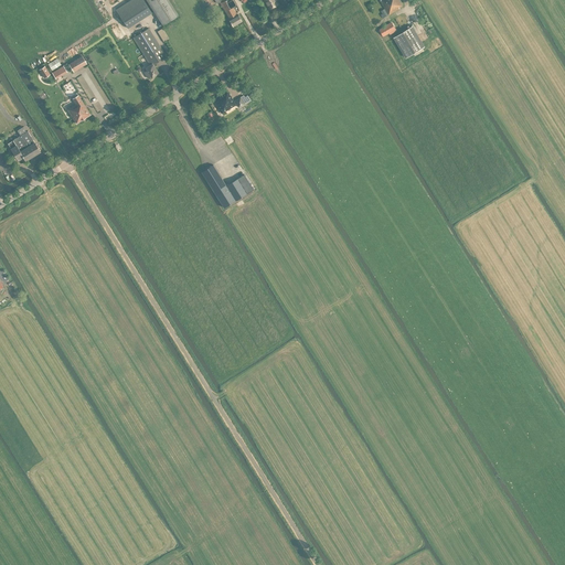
[(128,28),(152,12),(144,0),(129,0),(116,9),(128,28)]
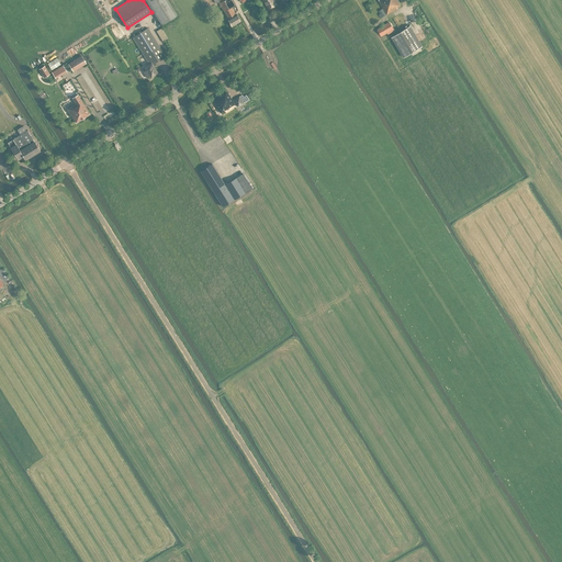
[(147,0),(164,25),(178,15),(168,0),(147,0)]
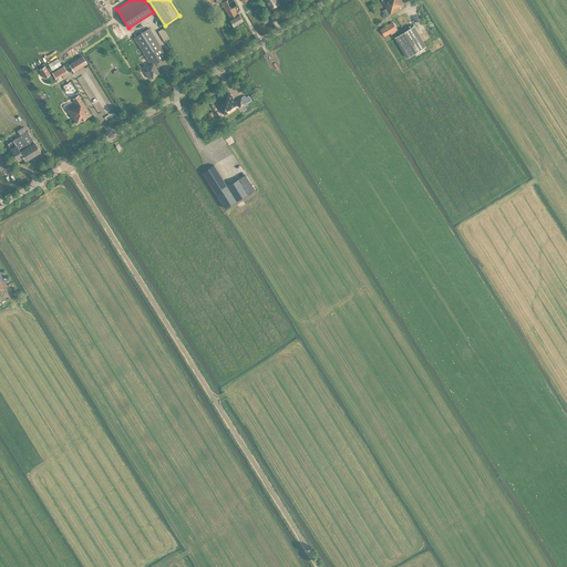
[(237,4),(234,0),(216,0),(218,3),(220,2),(230,19),(229,19),(234,27),(243,21),(238,14),(237,12),(234,7),(237,4)]
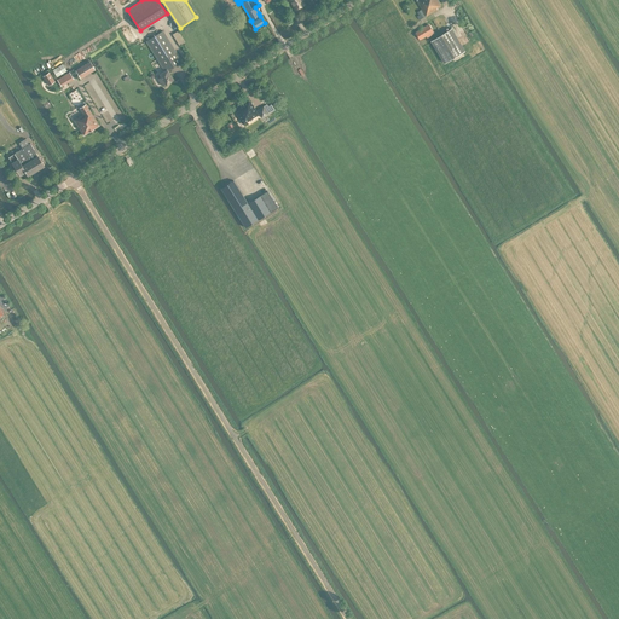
[(288,0),(295,10),(305,5),(301,0),(288,0)]
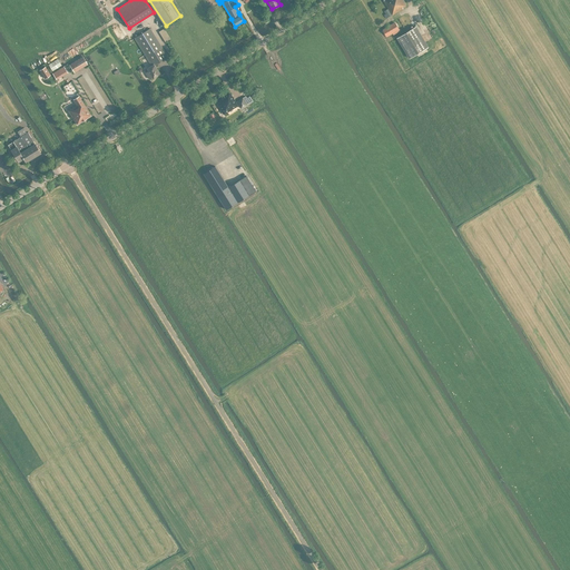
[(383,0),(393,15),(403,8),(403,7),(406,5),(403,0),(383,0)]
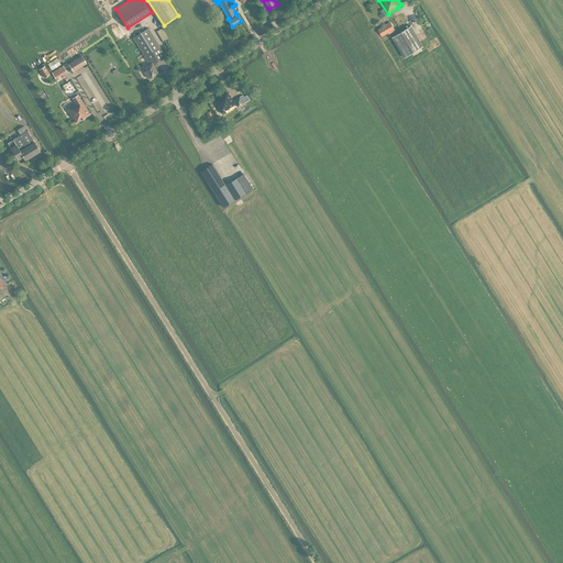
[(389,22),(377,29),(382,36),(385,34),(387,33),(388,34),(395,30),(389,22)]
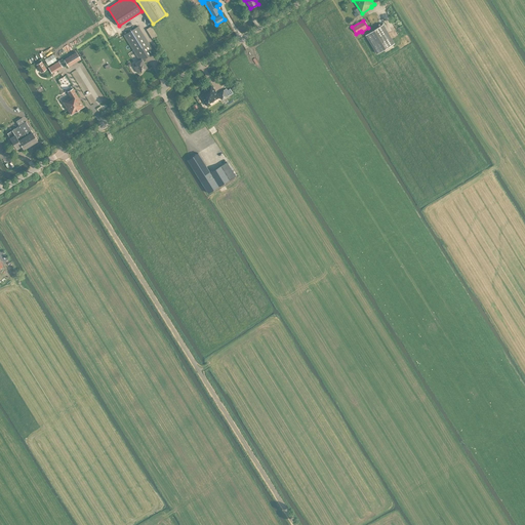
[(124,35),(139,59),(135,63),(136,65),(134,67),(137,72),(140,71),(140,72),(148,68),(143,59),(155,52),(138,26),(124,35)]
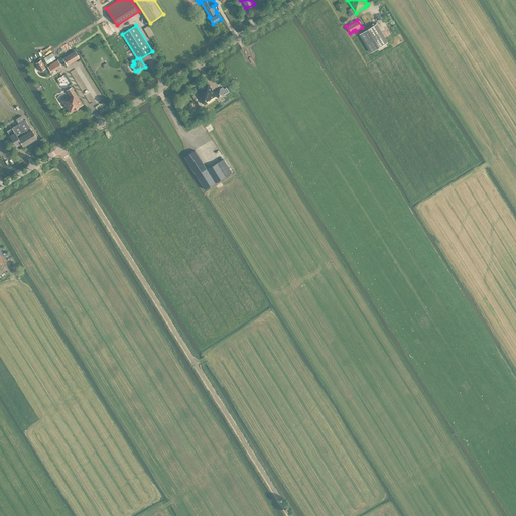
[(149,25),(144,28),(149,37),(154,34),(149,25)]
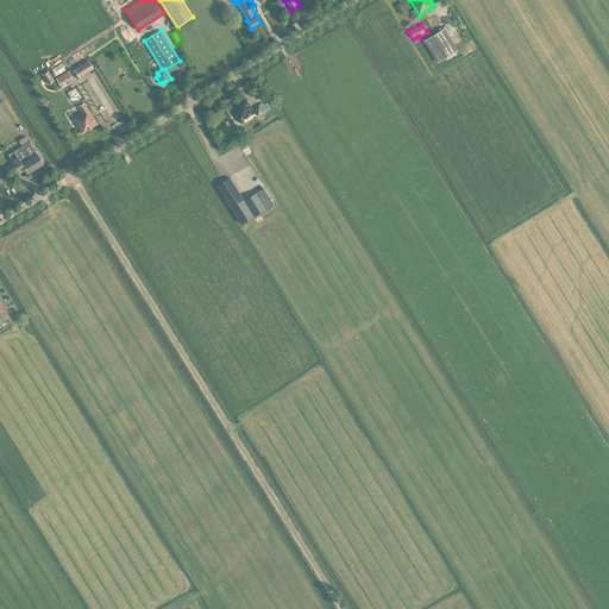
[(443,30),(425,41),(438,62),(456,51),(450,43),(443,30)]
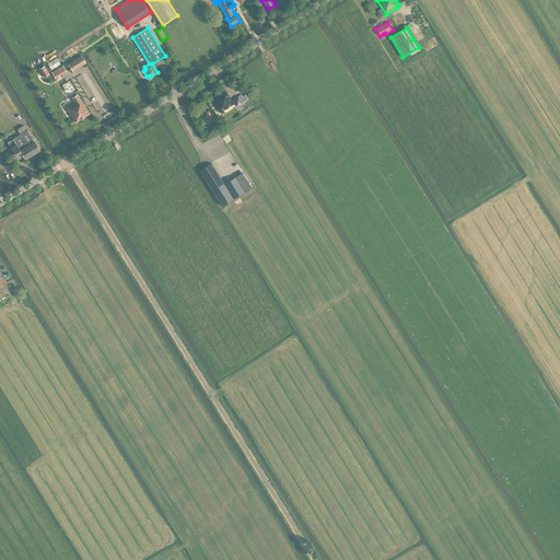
[(81,56),(68,63),(73,71),(85,63),(81,56)]
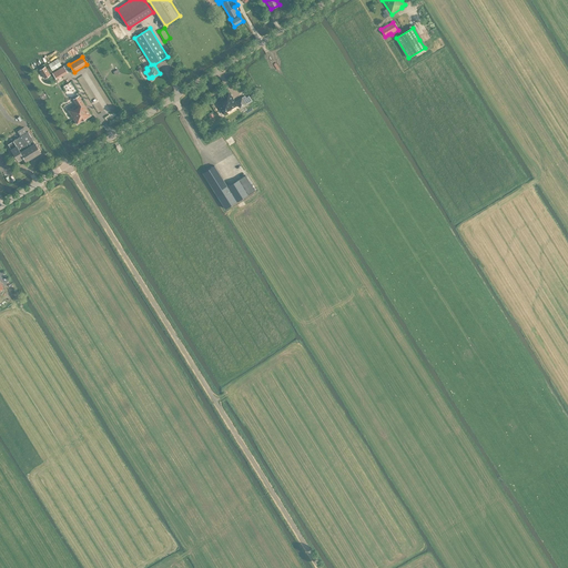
[(58,59),(49,64),(52,70),(61,64),(58,59)]
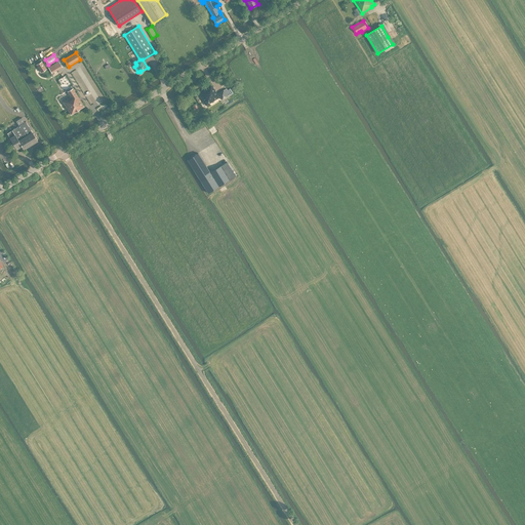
[(46,69),(42,62),(37,65),(41,72),(46,69)]
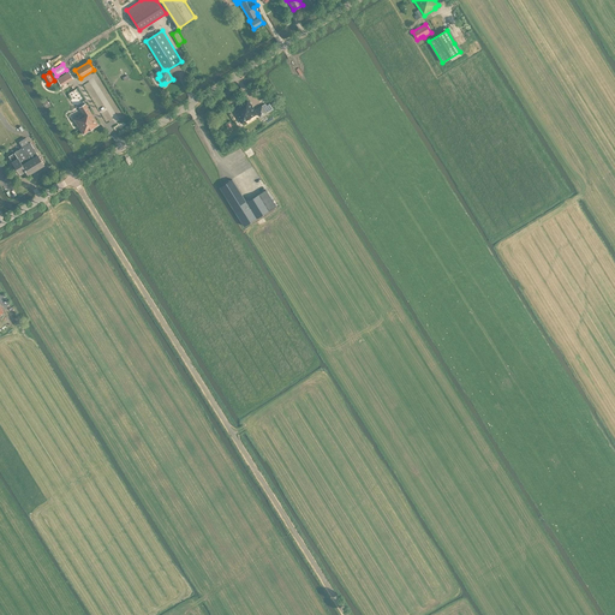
[(69,72),(57,79),(61,85),(73,78),(69,72)]
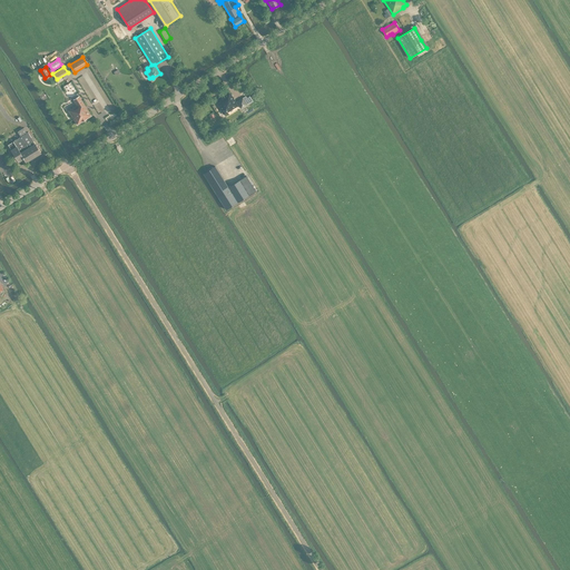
[(215,100),(224,115),(238,106),(229,91),(215,100)]
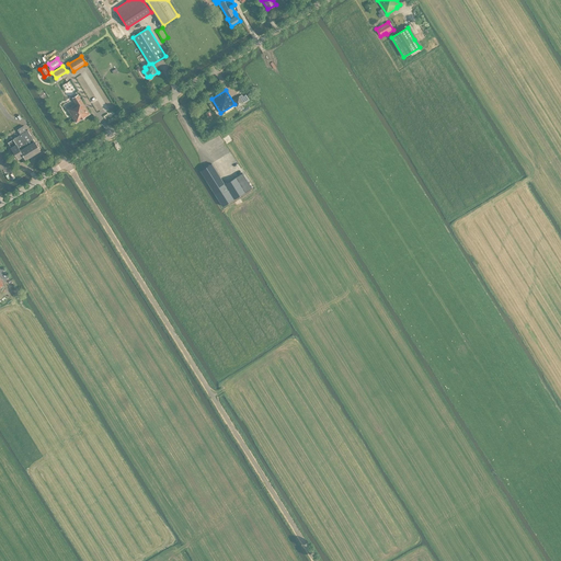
[(79,94),(72,98),(76,103),(67,109),(76,122),(90,113),(79,94)]
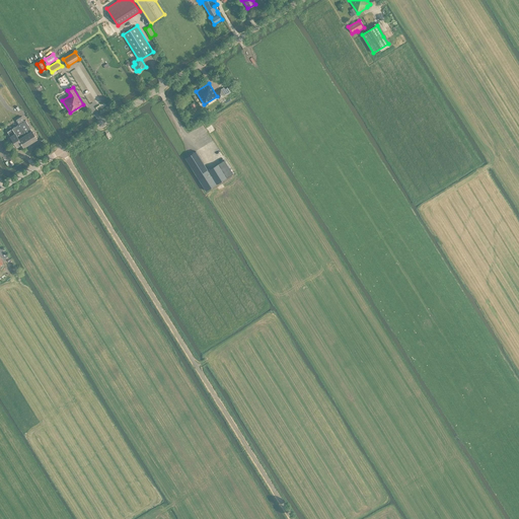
[(221,89),(216,92),(219,98),(225,95),(227,93),(224,89),(222,90),(221,89)]
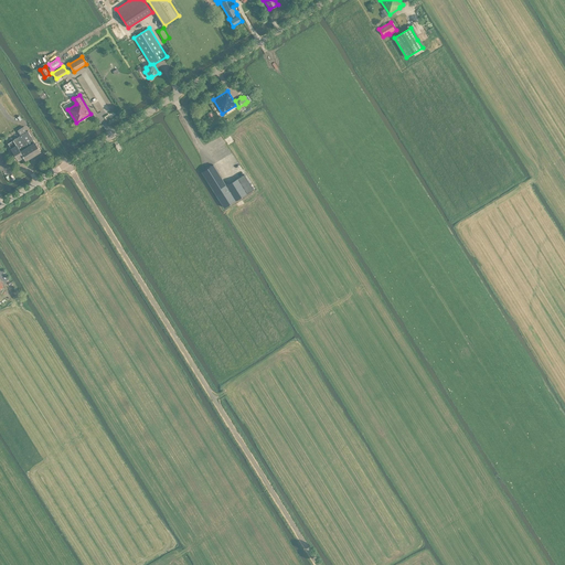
[(11,148),(18,160),(23,157),(25,160),(41,151),(34,141),(28,130),(27,131),(23,126),(18,130),(21,135),(13,140),(12,138),(9,140),(10,141),(8,144),(11,148)]
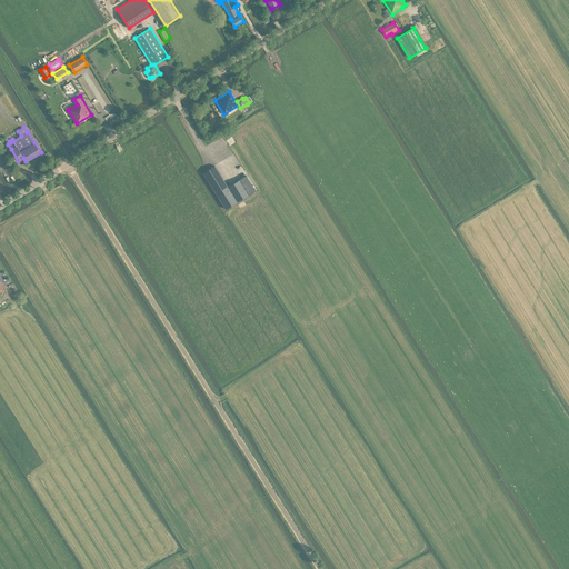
[(205,171),(202,172),(212,189),(226,209),(243,198),(255,190),(246,176),(228,187),(215,166),(205,171)]
